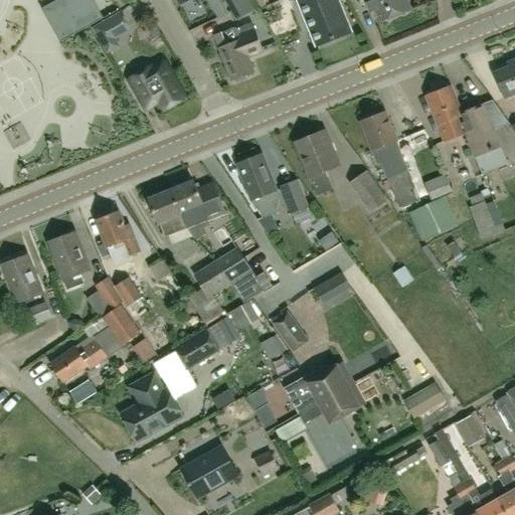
[(63,0),(52,6),(43,11),(54,33),(60,44),(78,34),(93,27),(104,22),(98,10),(92,0),(63,0)]
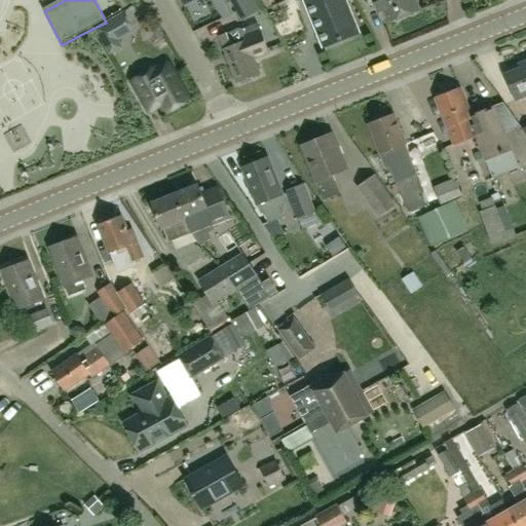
[(261,10),(255,0),(229,0),(241,22),(261,10)]
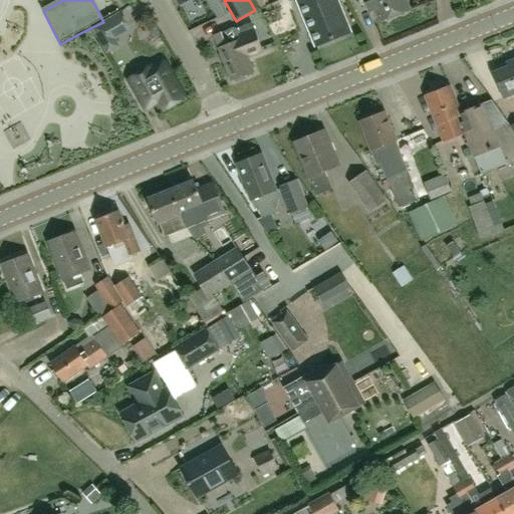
[(301,0),(299,1),(308,23),(317,46),(323,43),(348,33),(339,10),(335,0),(301,0)]
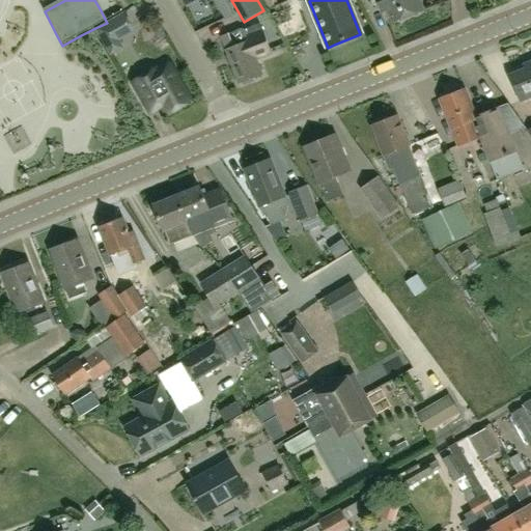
[(381,15),(388,11),(392,23),(422,10),(417,0),(383,0),(384,1),(376,4),(381,15)]
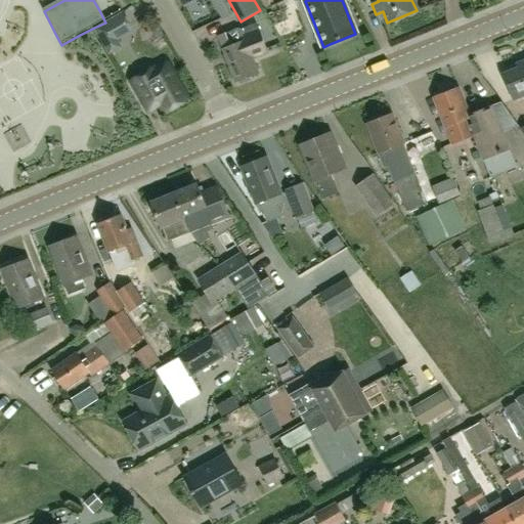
[(105,23),(94,28),(102,46),(131,32),(122,14),(105,23)]
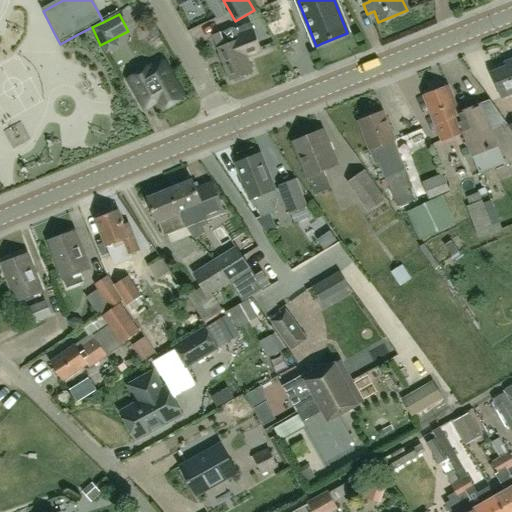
[(213,35),(231,80),(252,72),(246,57),(261,52),(250,24),(234,30),(233,28),(221,33),(213,35)]
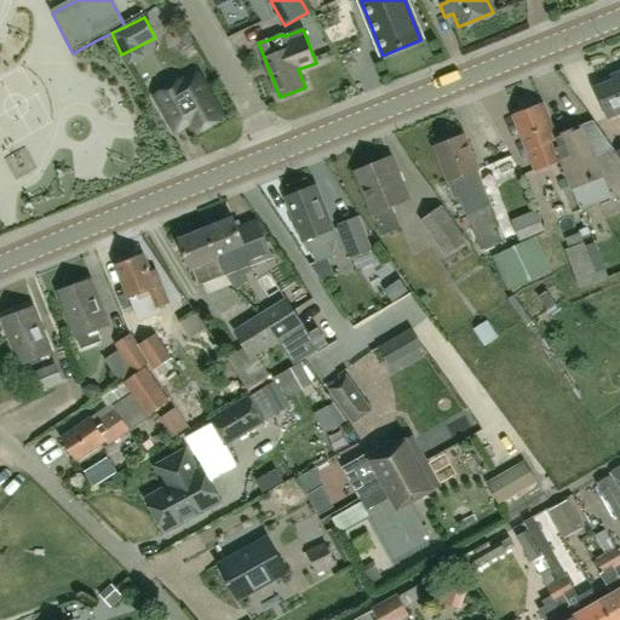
[(194,136),(222,119),(197,76),(183,85),(181,80),(155,96),(176,130),(187,124),(194,136)]
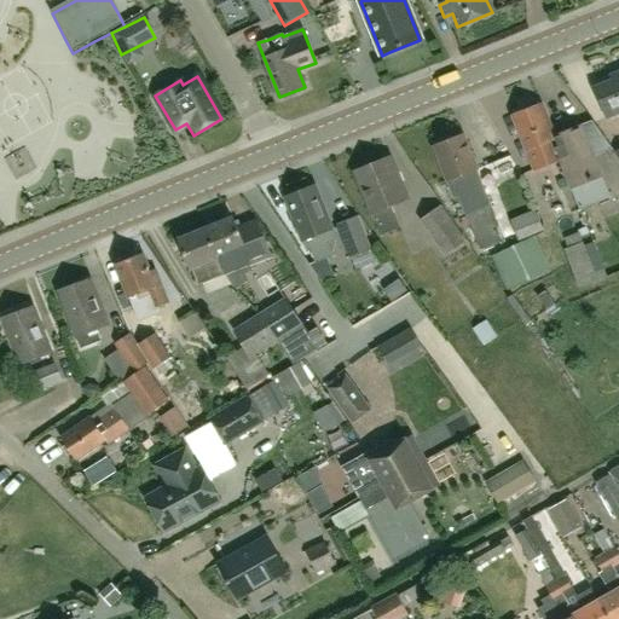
[(618,80),(599,90),(609,119),(618,114),(618,80)]
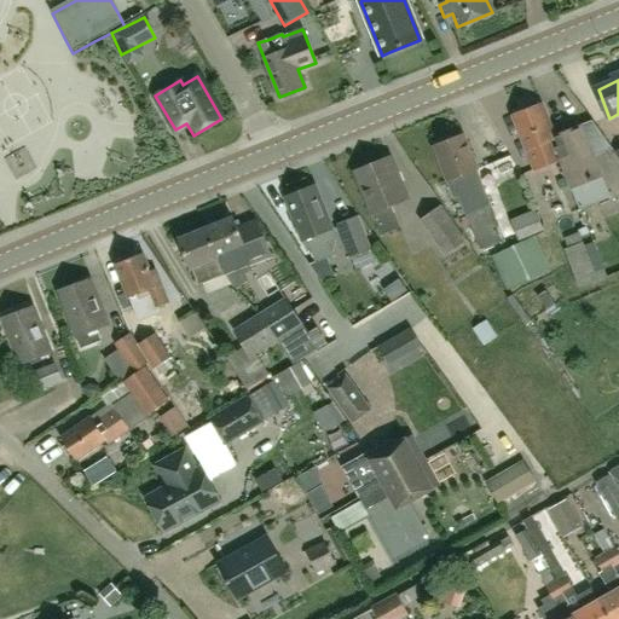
[(554,138),(555,138),(542,104),(514,115),(527,151),(536,172),(562,162),(561,160),(562,160),(554,138)]
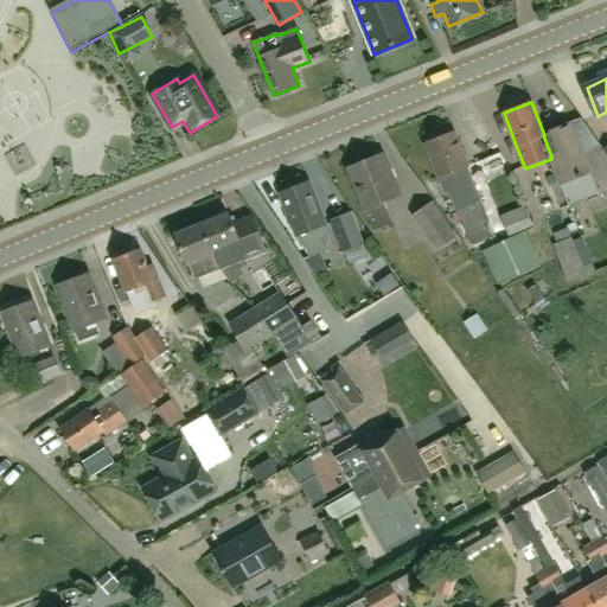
[(572,123),(544,135),(543,135),(551,157),(550,157),(551,159),(557,173),(562,184),(592,172),(583,153),(601,146),(582,120),(572,123)]
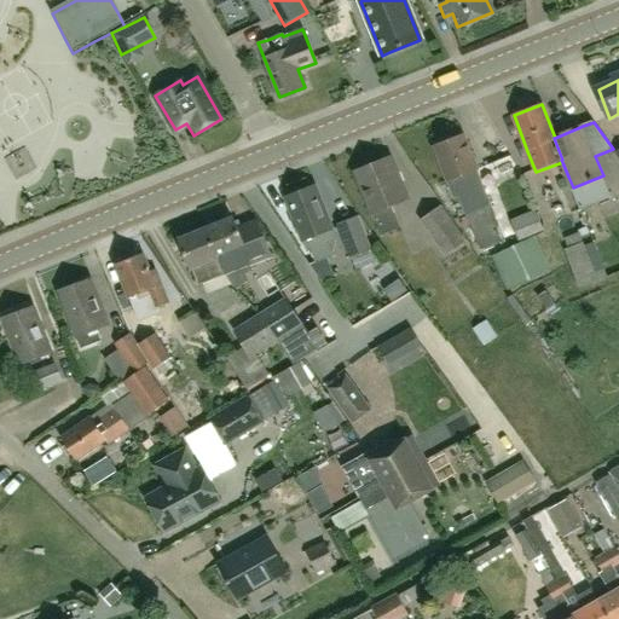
[(447,181),(460,177),(466,194),(457,197),(464,215),(466,214),(480,252),(505,241),(478,169),(463,134),(433,146),(447,181)]
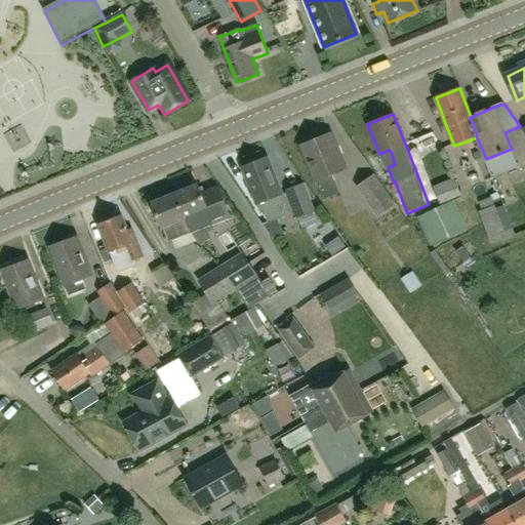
[(315,182),(323,201),(340,194),(332,174),(346,168),(331,133),(300,147),(315,182)]
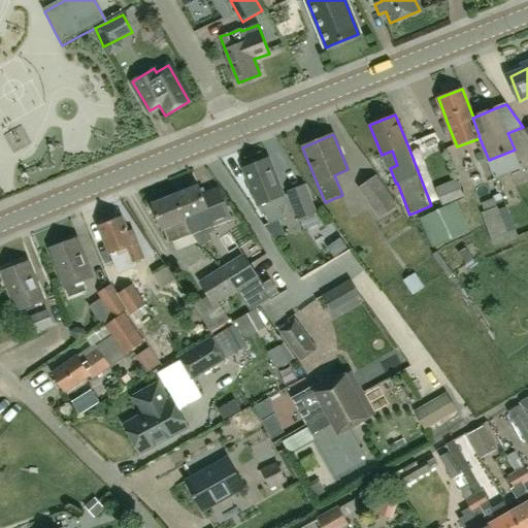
[(476,154),(482,166),(490,163),(489,160),(485,151),(476,154)]
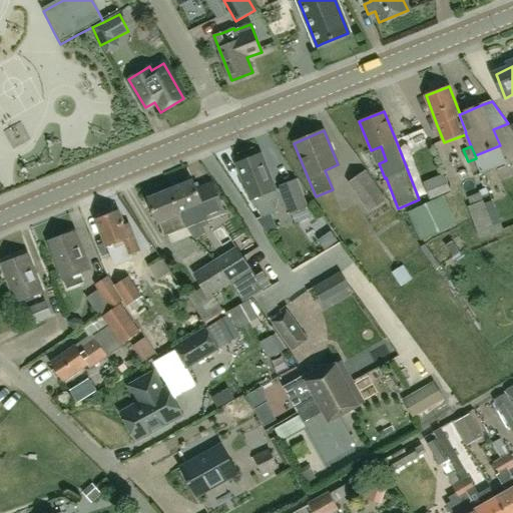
[(236,163),(251,199),(254,209),(258,208),(261,218),(276,212),(272,202),(280,199),(276,189),(261,153),(236,163)]
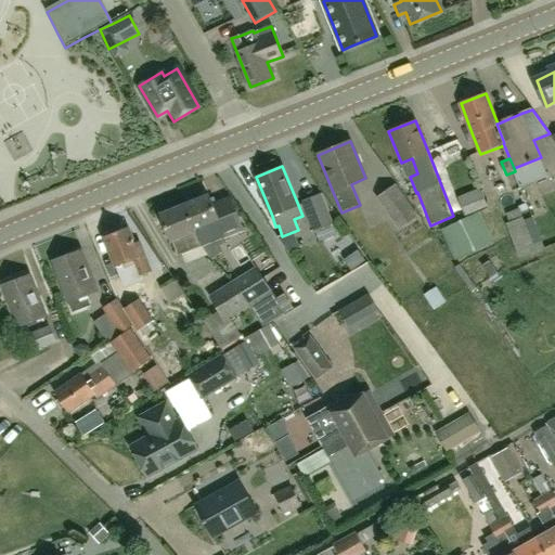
[(375,197),(399,231),(418,217),(395,184),(375,197)]
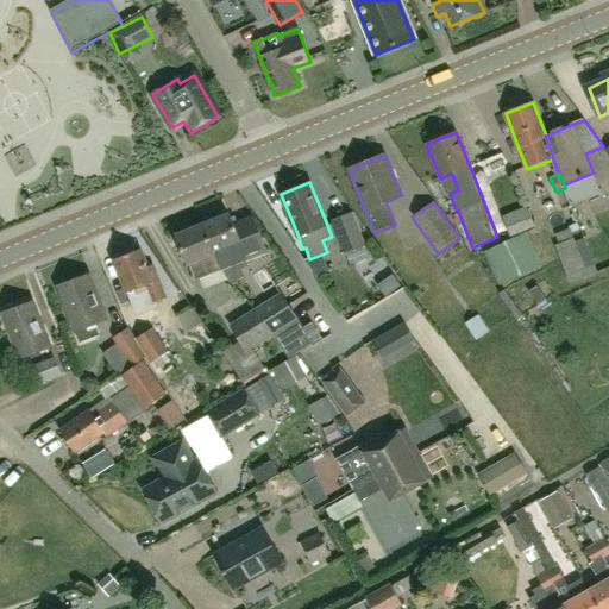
[(556,246),(570,283),(589,276),(572,234),(581,231),(578,224),(588,219),(582,202),(570,206),(577,224),(569,226),(570,228),(554,234),(559,244),(556,246)]
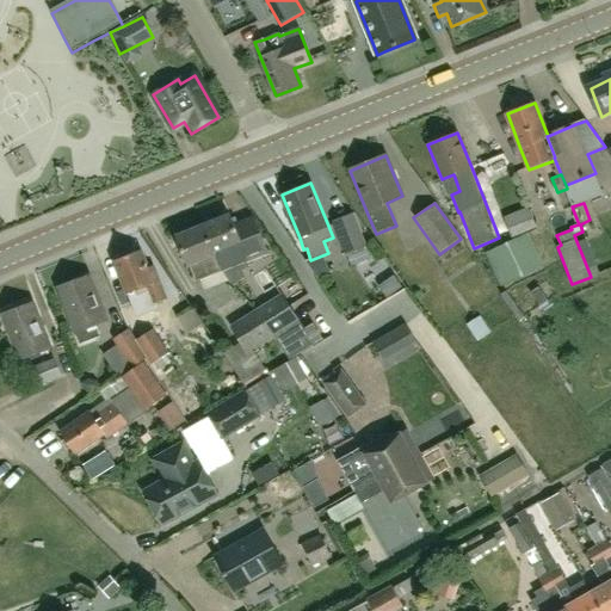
[(347,255),(351,266),(370,258),(369,254),(376,252),(372,242),(368,244),(355,213),(331,223),(345,257),(347,255)]
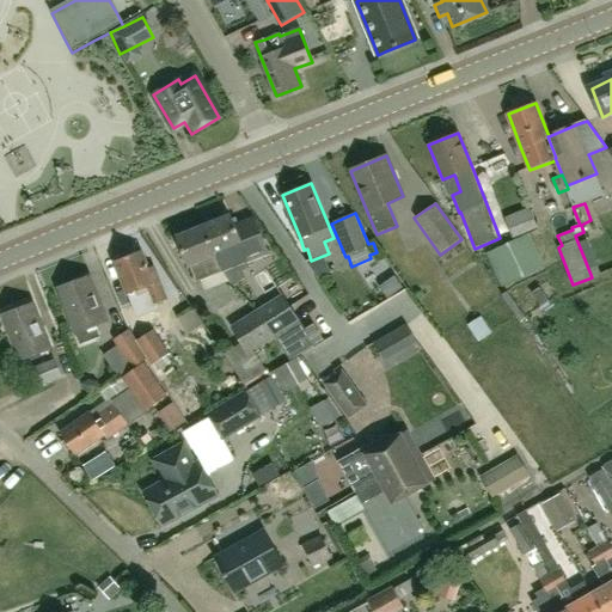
[(231,216),(203,227),(221,270),(225,271),(249,262),(231,216)]
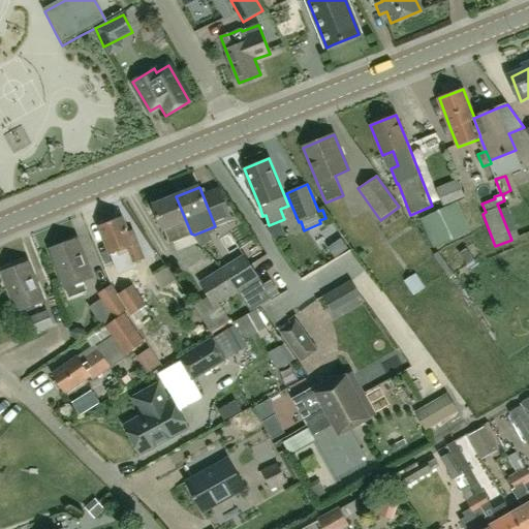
[(191,234),(176,196),(153,206),(163,231),(169,245),(174,243),(178,252),(198,244),(194,235),(191,234)]
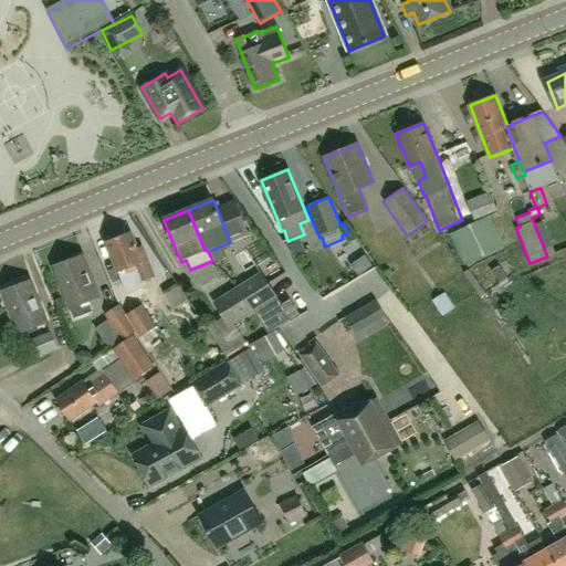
[(450,237),(464,265),(500,250),(486,220),(450,237)]
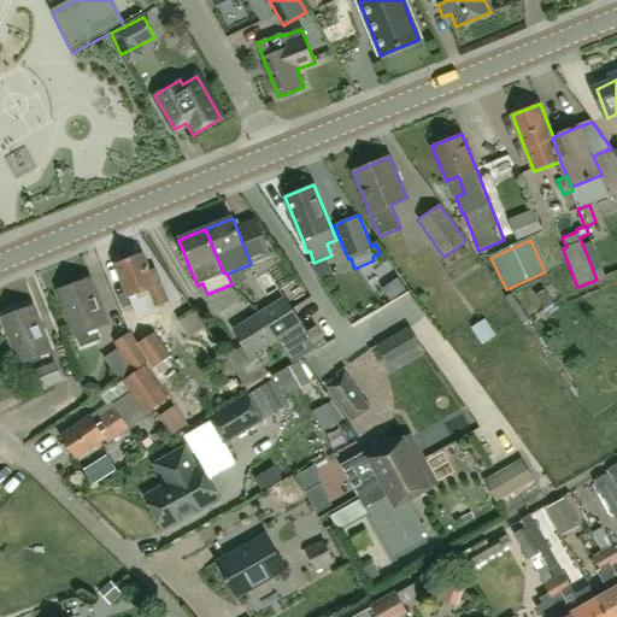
[(162,313),(159,306),(169,304),(156,269),(148,271),(141,254),(115,264),(128,299),(129,298),(137,322),(162,313)]
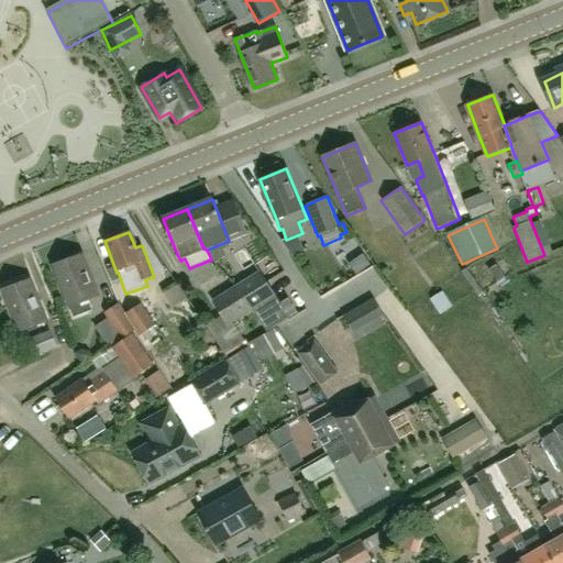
[(92,310),(89,300),(98,297),(83,254),(53,265),(68,308),(70,307),(74,318),(92,310)]
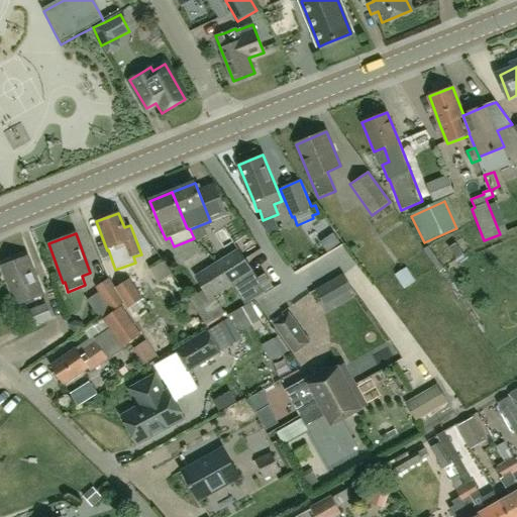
[(444,269),(428,246),(424,250),(439,272),(444,269)]
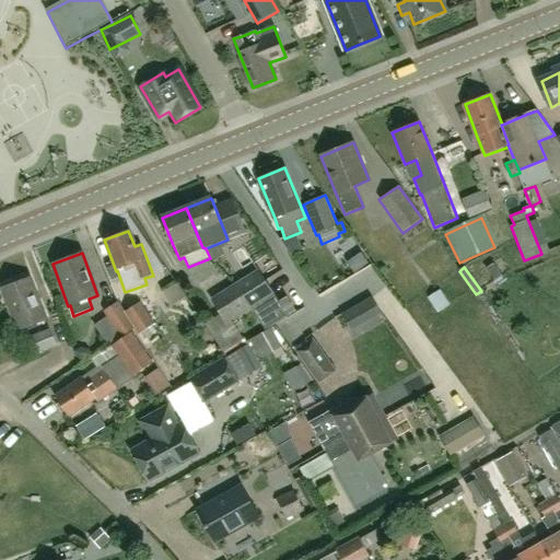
[(258,269),(235,284),(251,308),(275,293),(258,269)]
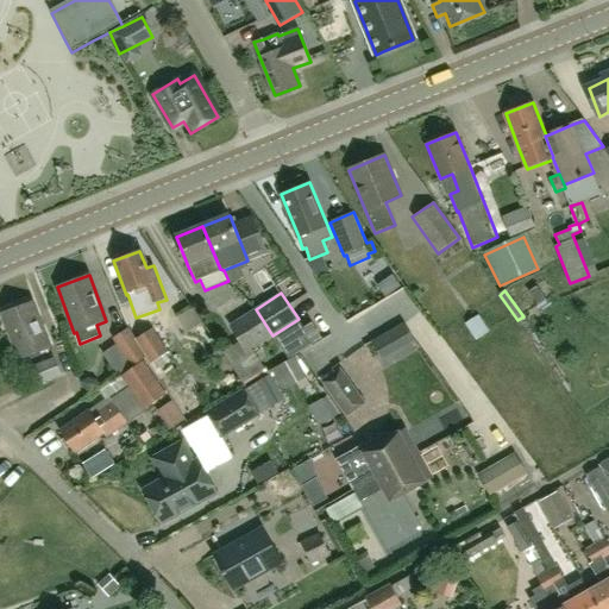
[(50,346),(32,301),(0,313),(0,314),(18,359),(50,346)]
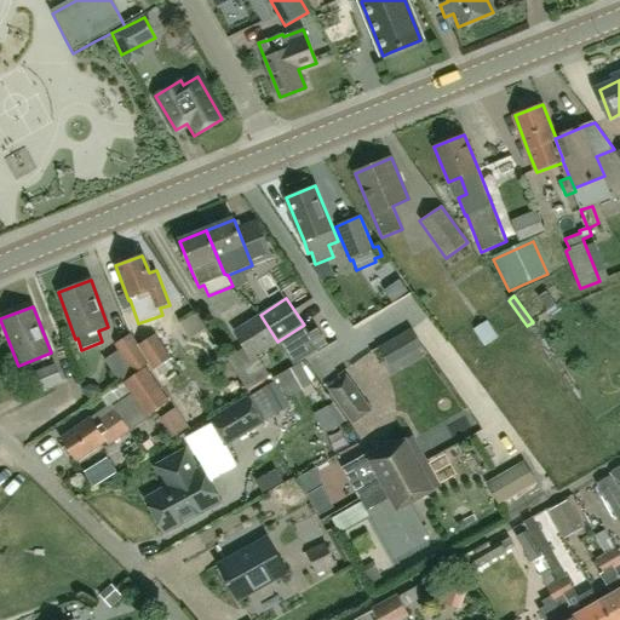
[(481,317),(493,334),(507,323),(497,306),(481,317)]
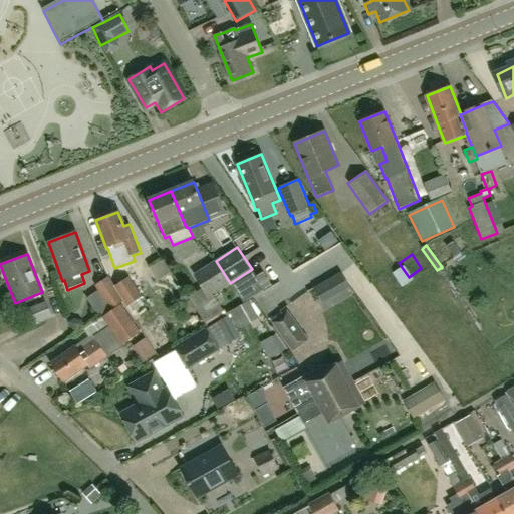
[(230,283),(216,261),(194,274),(202,288),(188,297),(205,323),(224,310),(213,294),(230,283)]
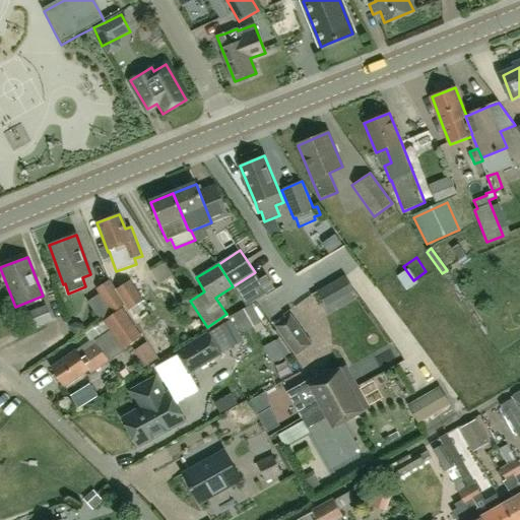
[(350,269),(327,280),(335,298),(359,286),(350,269)]
